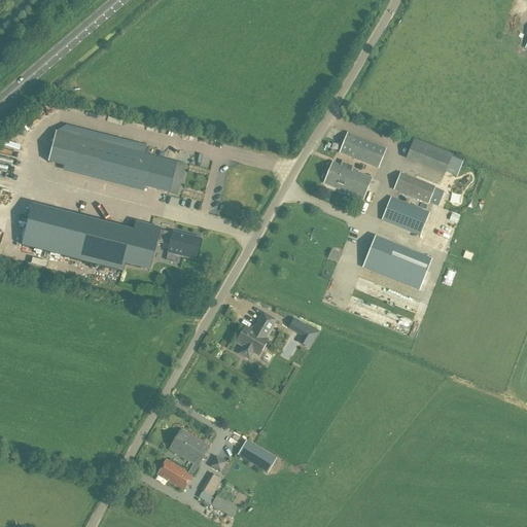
[(73,135),(57,131),(48,163),(65,167),(73,135)]
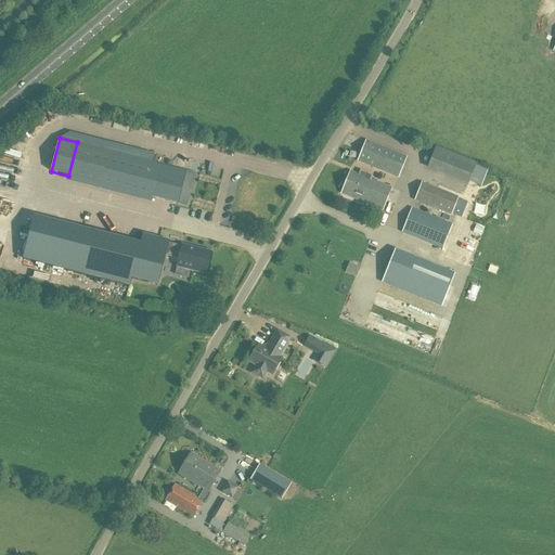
[(358,162),(398,178),(405,159),(407,157),(366,141),(358,162)]
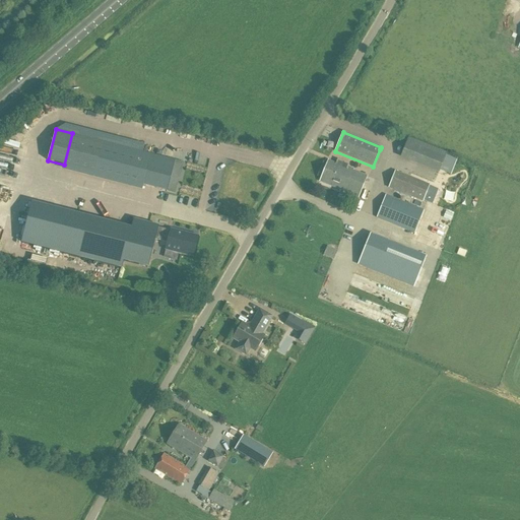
[(150,154),(72,133),(64,165),(142,185),(150,154)]
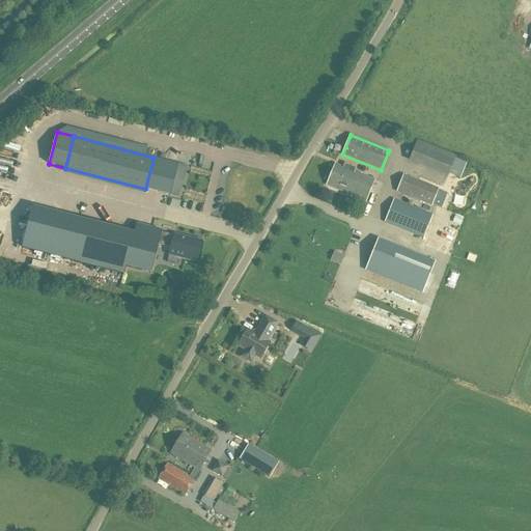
[(416,143),(409,161),(421,166),(428,147),(429,146),(416,141),(416,143)]
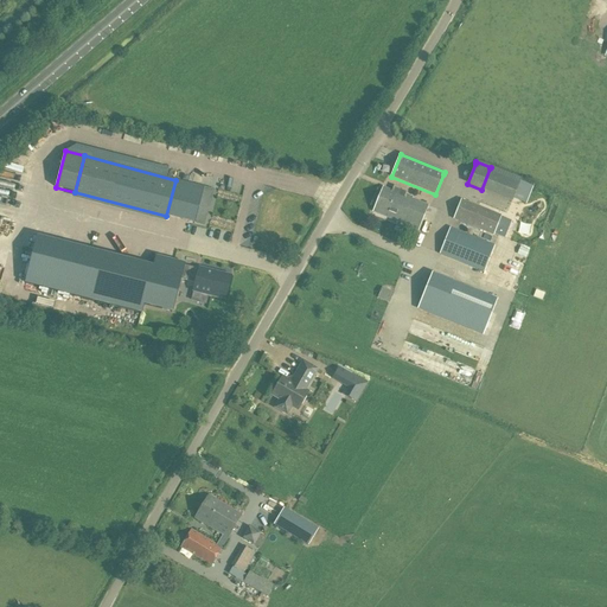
[(176,180),(166,216),(195,223),(198,209),(202,195),(203,187),(176,180)]
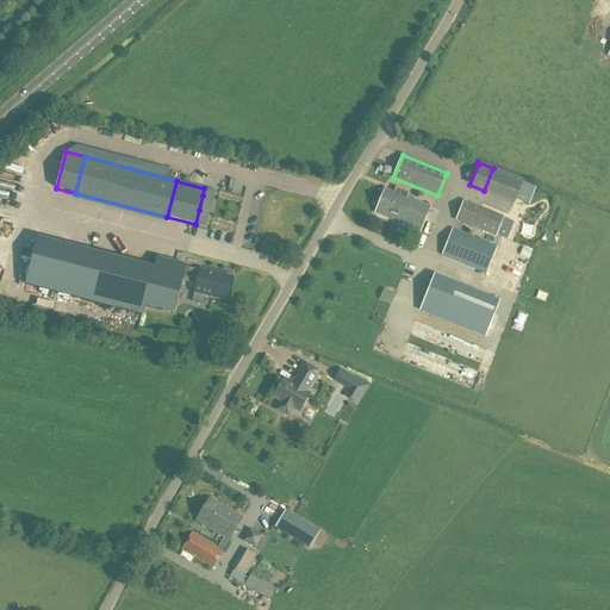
[(374,212),(421,231),(430,207),(408,198),(410,193),(396,187),(393,192),(385,187),(374,212)]
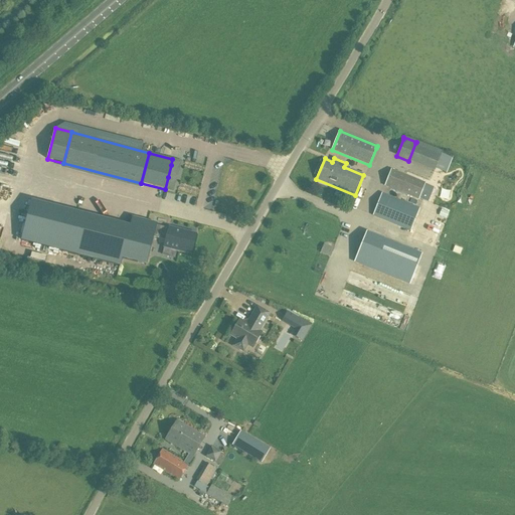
[(385,186),(418,199),(419,198),(423,199),(424,196),(430,198),(435,187),(391,169),(385,186)]
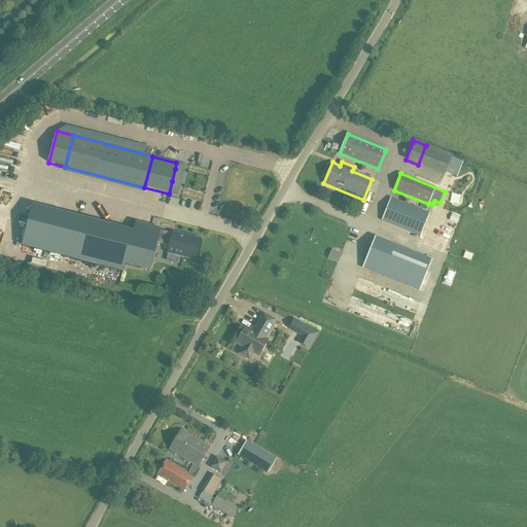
[(391,198),(382,220),(398,227),(417,235),(420,236),(429,213),(391,198)]
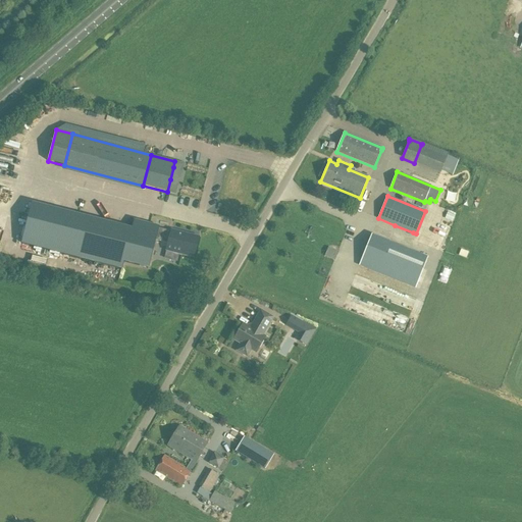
[(91,261),(101,221),(32,204),(20,244),(91,261)]
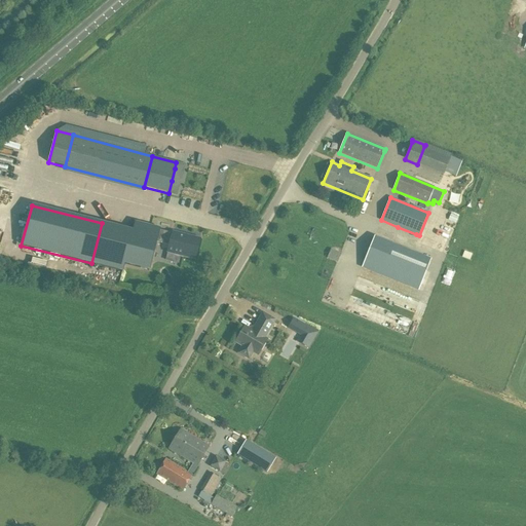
[(102,223),(91,263),(122,271),(124,264),(141,268),(143,258),(152,260),(156,241),(159,230),(160,228),(135,222),(133,230),(102,223)]
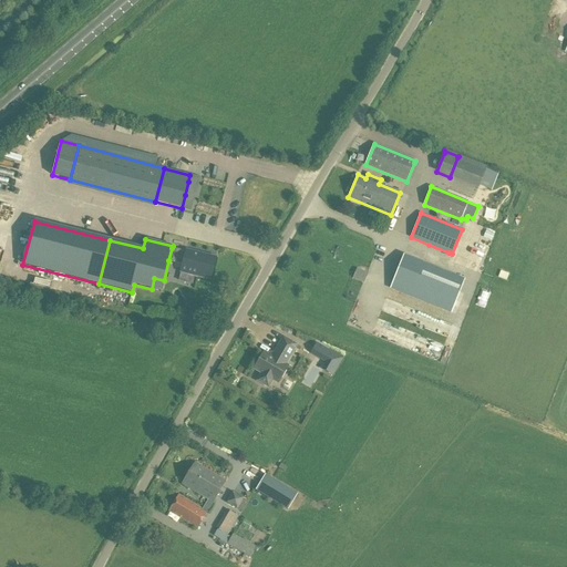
[(172,248),(168,260),(183,264),(181,272),(210,279),(216,258),(186,250),(185,251),(172,248)]
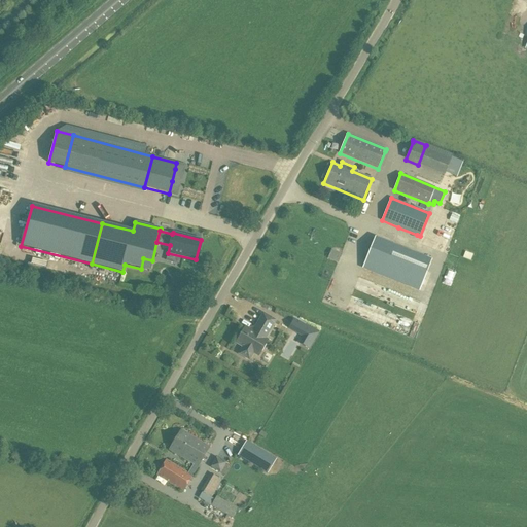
[(419,290),(431,260),(375,238),(362,268),(419,290)]
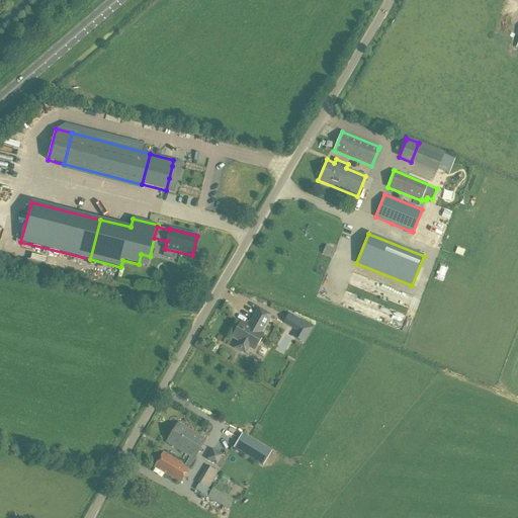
[(322,254),(332,258),(336,249),(326,245),(322,254)]
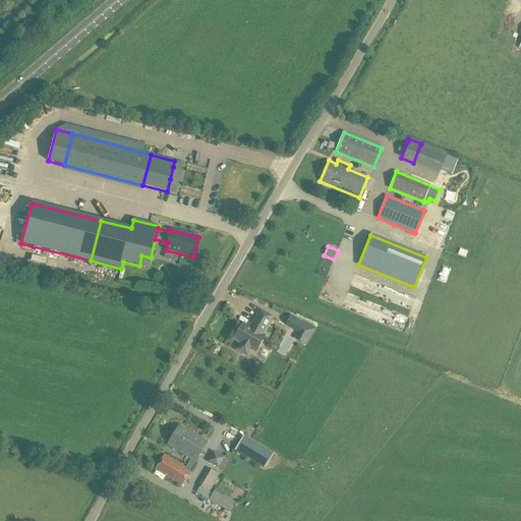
[(234,339),(240,343),(236,349),(246,355),(250,348),(254,351),(264,336),(262,335),(272,316),(259,310),(249,328),(242,324),(234,339)]
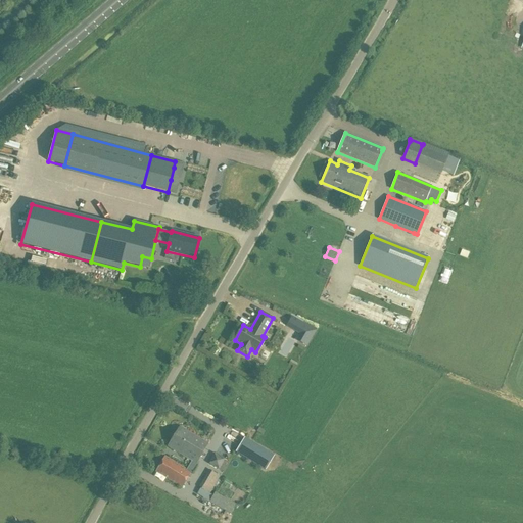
[(311,340),(316,332),(317,330),(316,330),(317,329),(307,324),(306,325),(296,319),(291,329),(300,334),(311,340)]
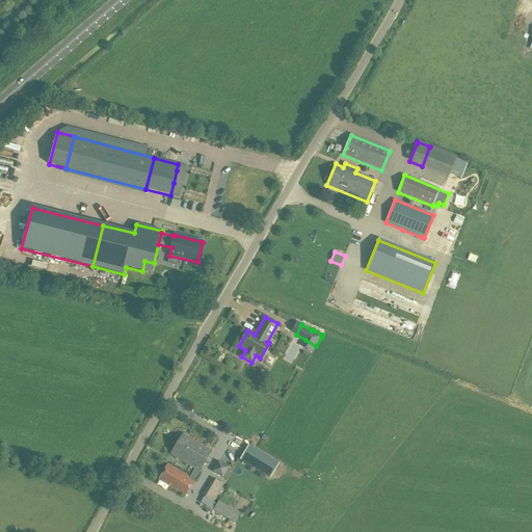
[(170,454),(185,463),(195,470),(200,472),(212,452),(183,434),(170,454)]
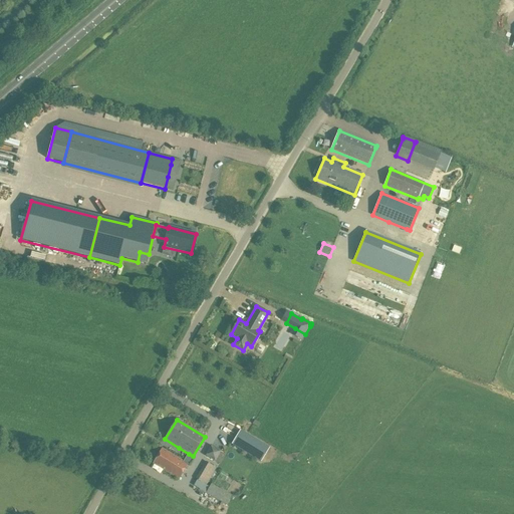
[(260,462),(269,448),(241,431),(233,445),(260,462)]
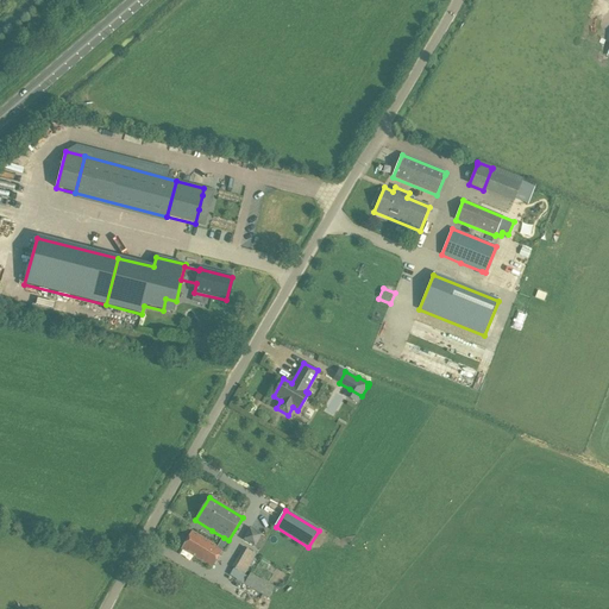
[(250,528),(243,540),(255,547),(261,535),(250,528)]
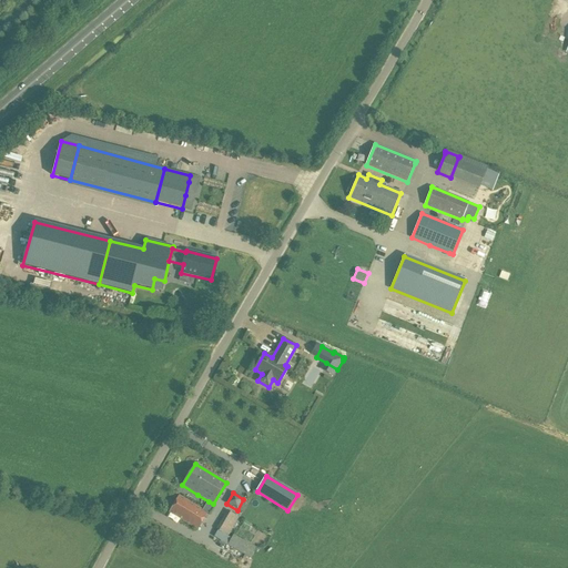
[(208,513),(213,504),(209,501),(203,510),(179,496),(170,513),(198,529),(208,513)]
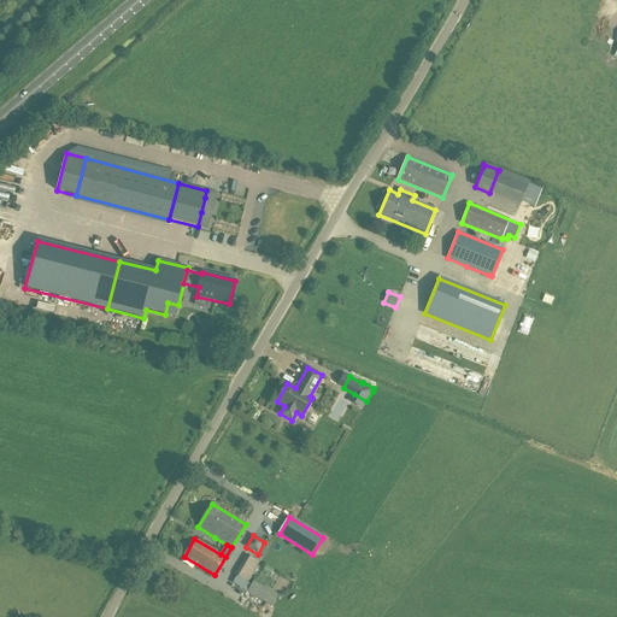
[(247,554),(234,575),(247,583),(259,562),(247,554)]
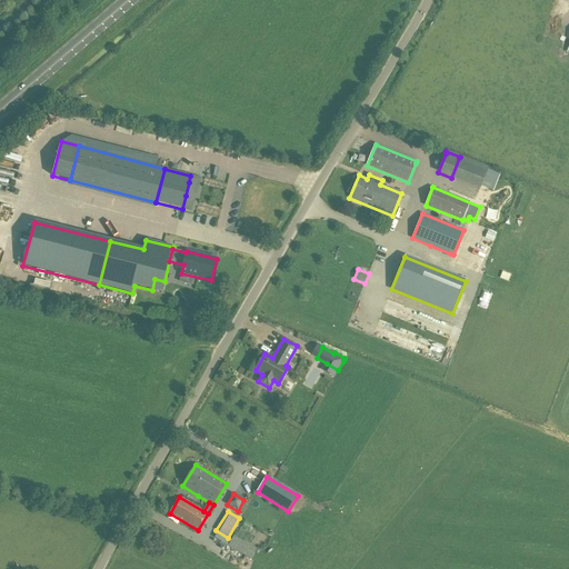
[(270,523),(258,517),(250,528),(256,532),(250,542),(256,546),(270,523)]
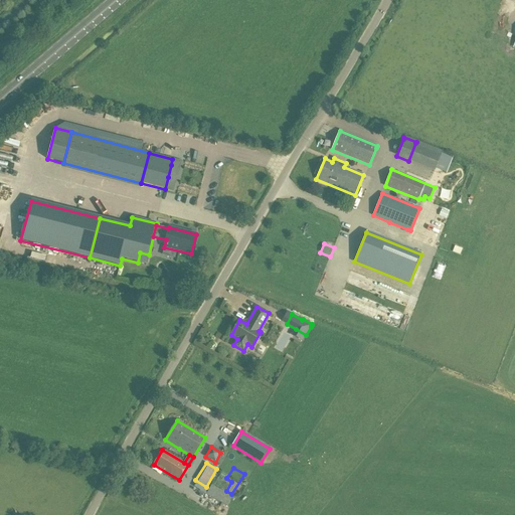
[(211,485),(206,495),(227,507),(232,497),(211,485)]
